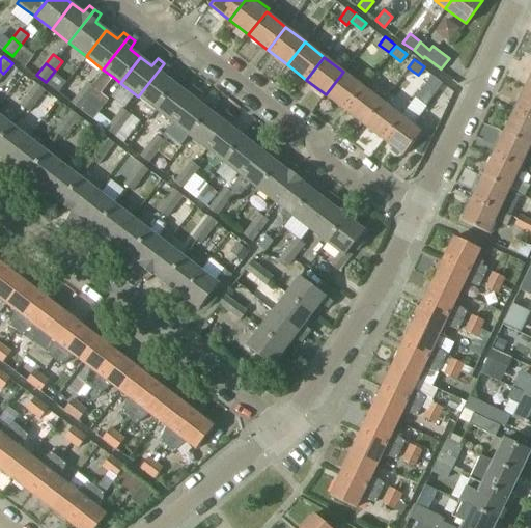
[(164,63),(138,96),(155,110),(175,84),(165,76),(164,75),(169,67),(164,63)]
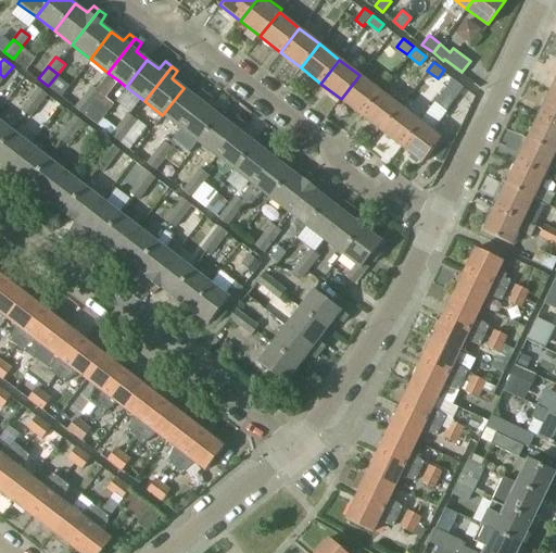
[(359,75),(341,99),(361,114),(379,90),(359,75)]
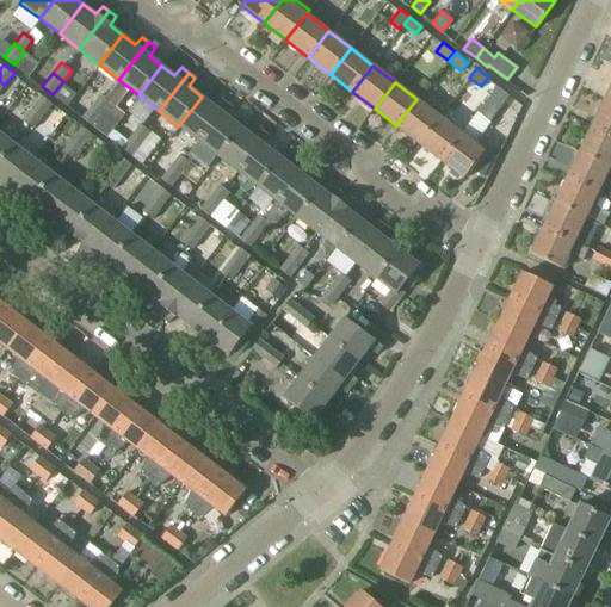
[(511,94),(498,85),(477,110),(491,119),(511,94)]
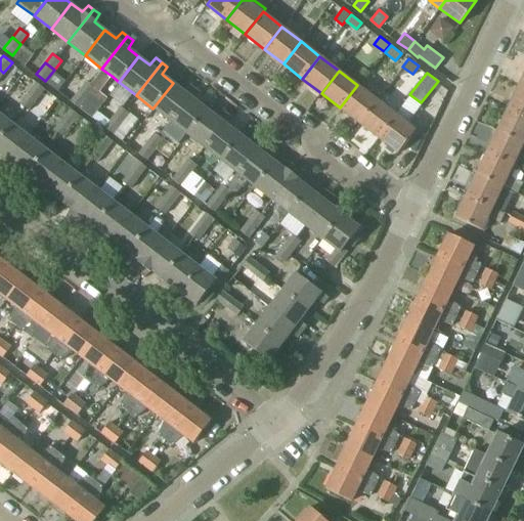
[(90,91),(95,85),(91,82),(87,79),(79,89),(87,95),(90,91)]
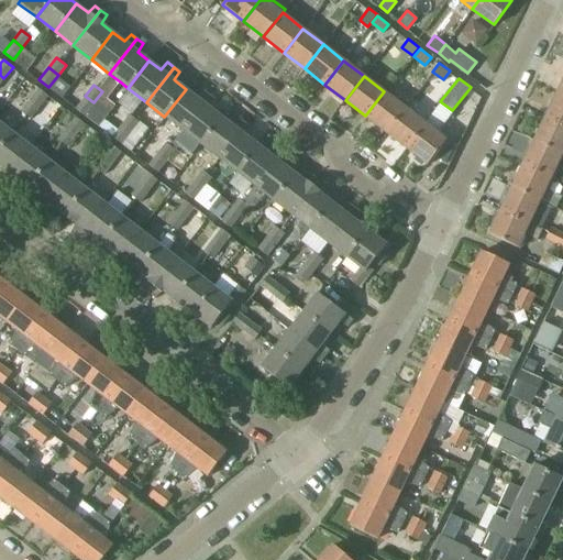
[(50,94),(39,87),(31,97),(41,105),(50,94)]
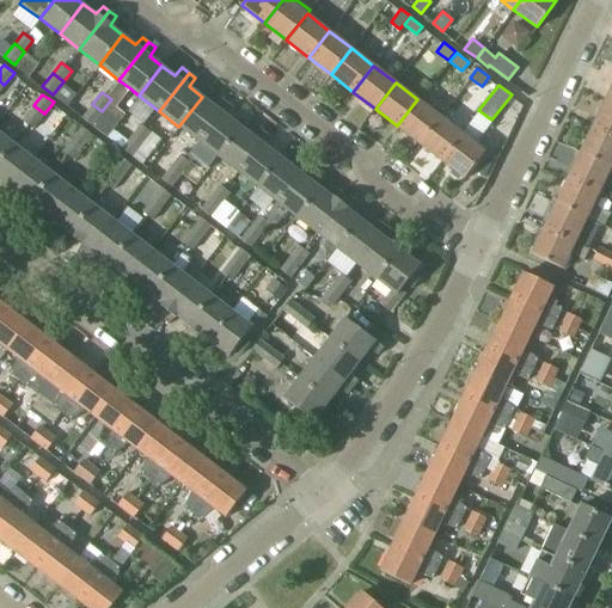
[(202,97),(178,127),(199,142),(228,103),(221,98),(213,105),(202,97)]
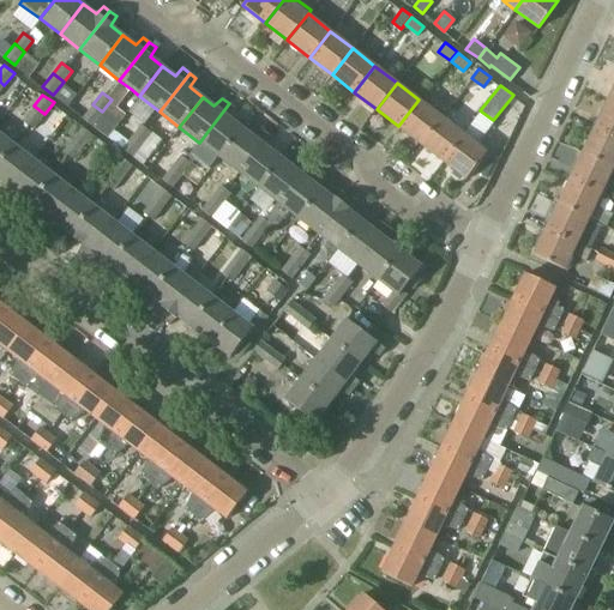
[(441,118),(419,100),(398,126),(421,144),(441,118)]
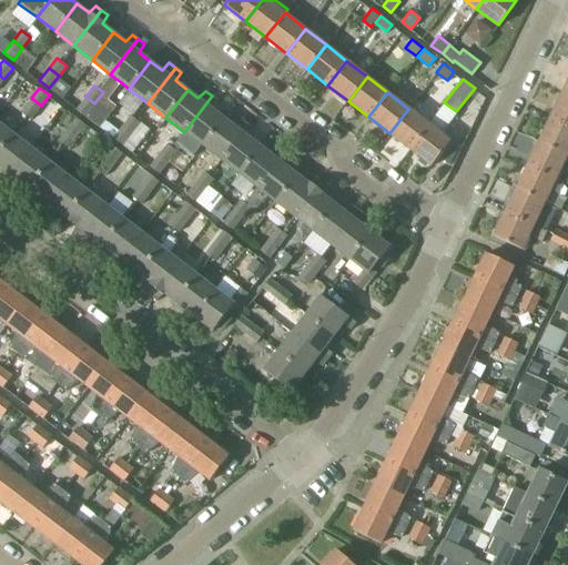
[(567,97),(561,94),(550,118),(567,125),(567,97)]
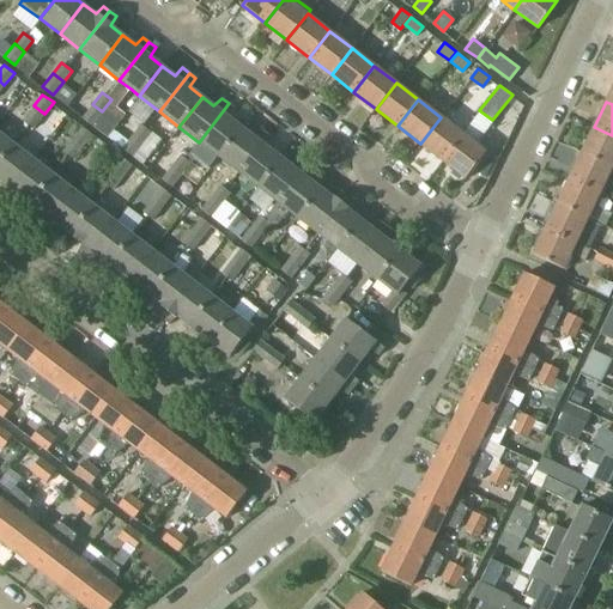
[(229,103),(199,142),(218,157),(242,127),(232,120),(229,117),(235,108),(229,103)]
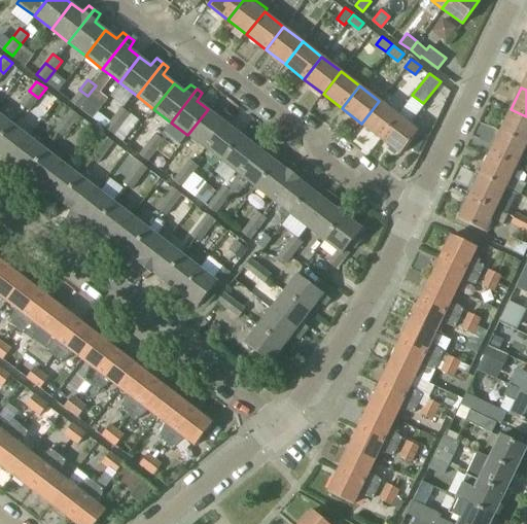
[(71,100),(79,106),(88,96),(79,90),(71,100)]
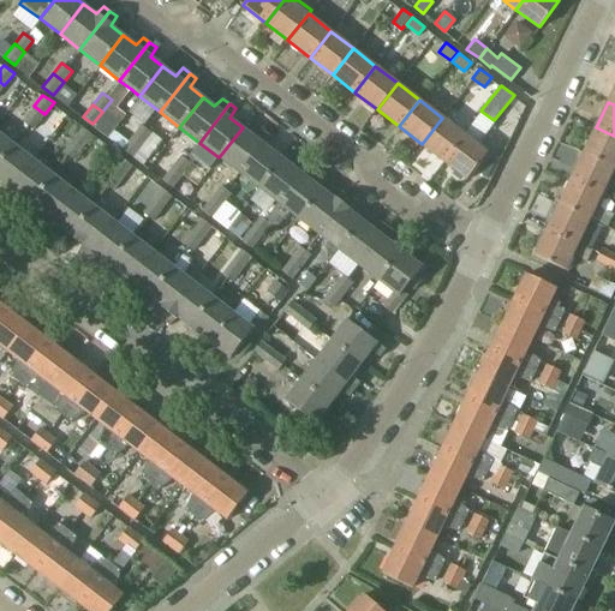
[(34,106),(24,120),(35,127),(45,114),(34,106)]
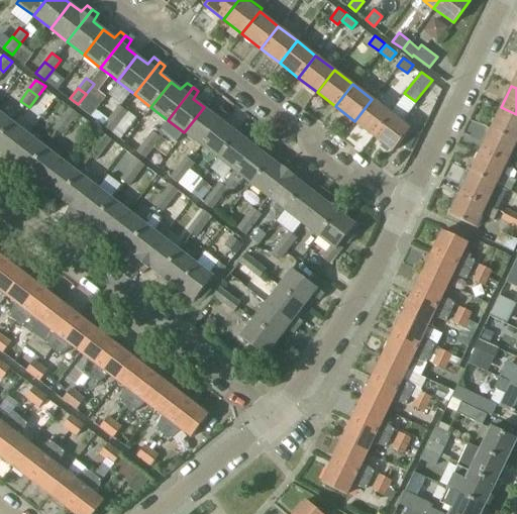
[(78,104),(91,114),(96,108),(102,100),(89,90),(86,94),(78,104)]
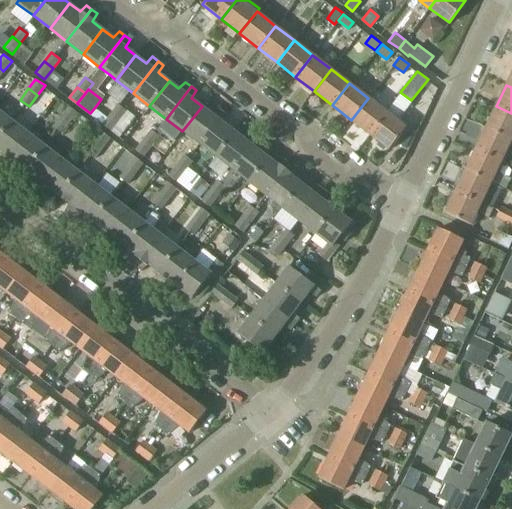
[(386,112),(368,98),(351,120),(369,134),(386,112)]
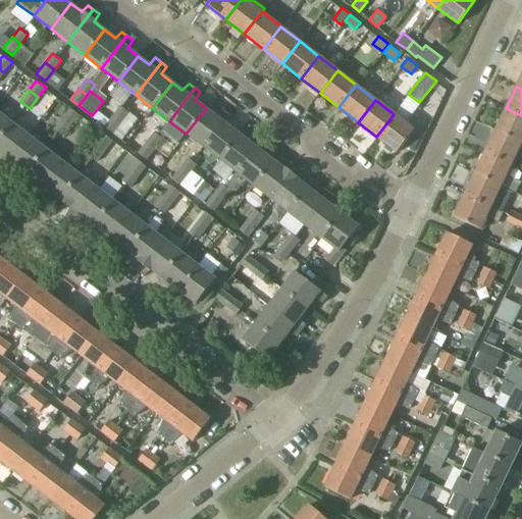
[(121,122),(128,112),(120,105),(112,115),(121,122)]
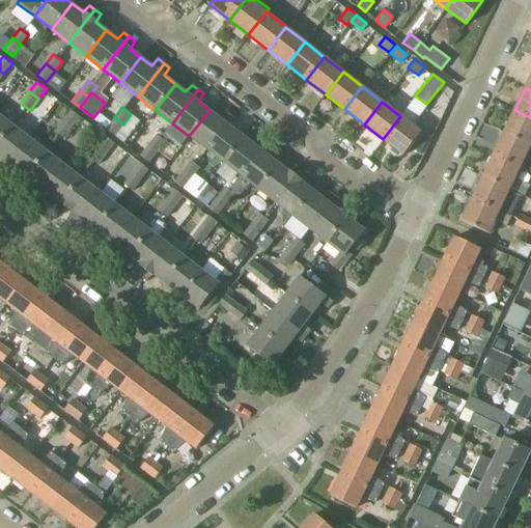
[(81,115),(72,109),(63,118),(73,127),(81,115)]
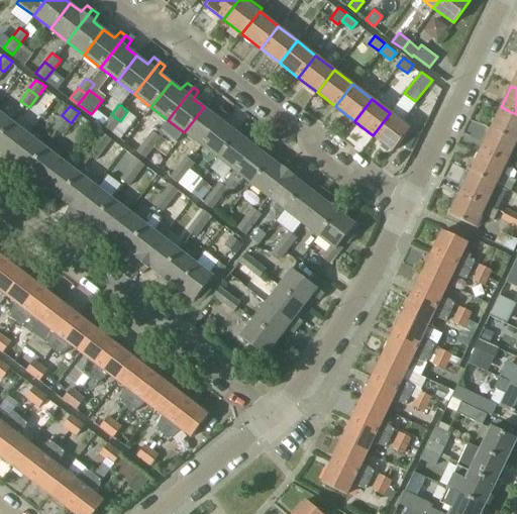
[(204,107),(184,132),(201,145),(220,120),(226,113),(220,108),(213,115),(204,107)]
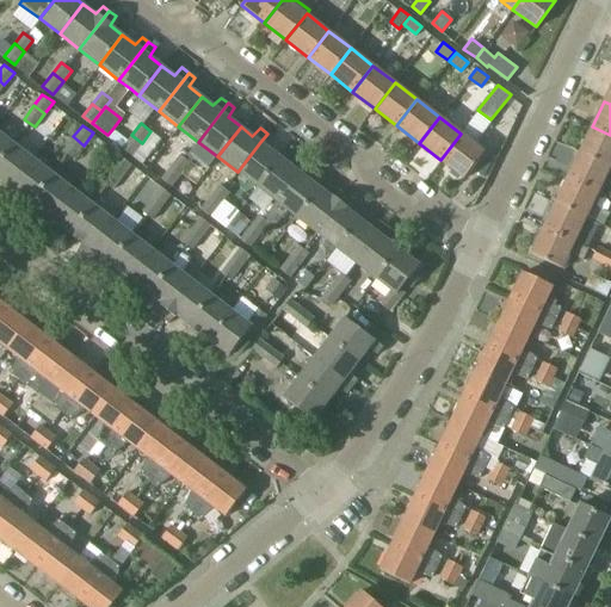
[(610,135),(592,127),(579,152),(610,167),(610,165),(610,135)]
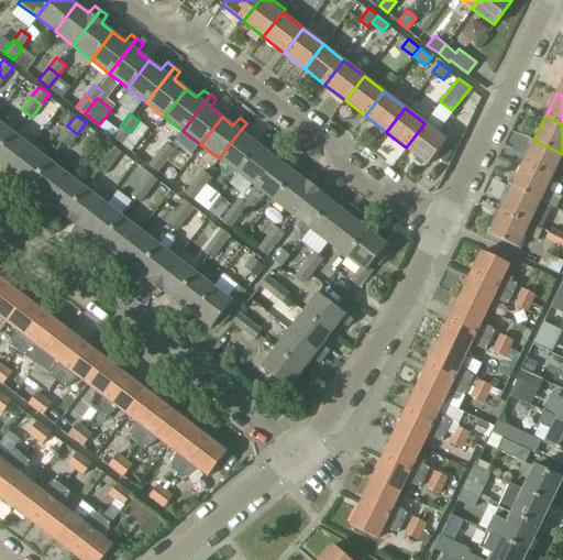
[(0,120),(0,144),(11,130),(0,120)]
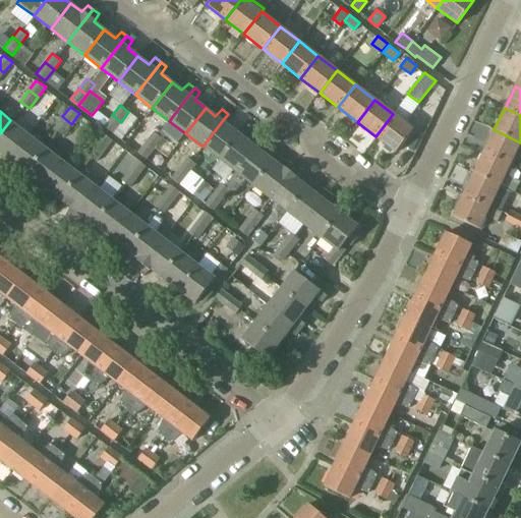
[(395,152),(413,129),(393,114),(375,136),(395,152)]
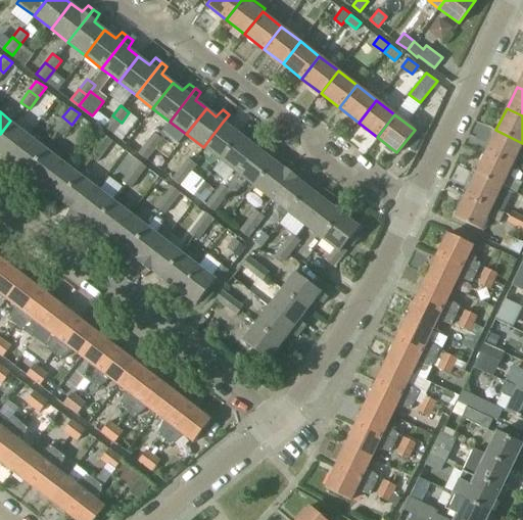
[(104,126),(113,133),(122,123),(112,115),(104,126)]
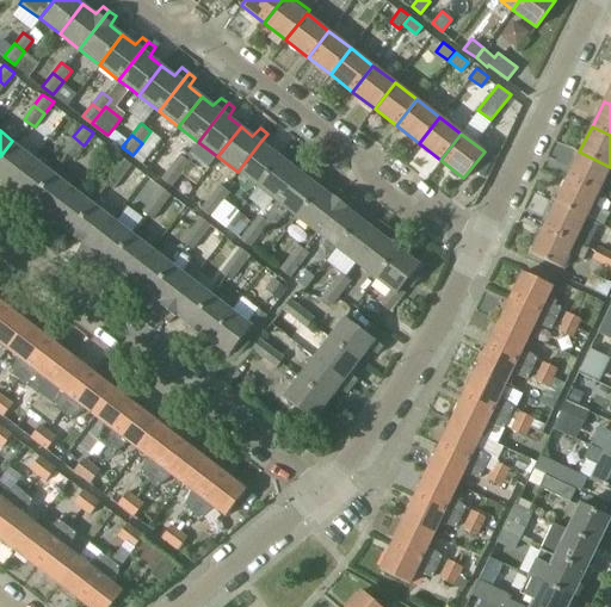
[(73,136),(63,149),(74,158),(84,146),(73,136)]
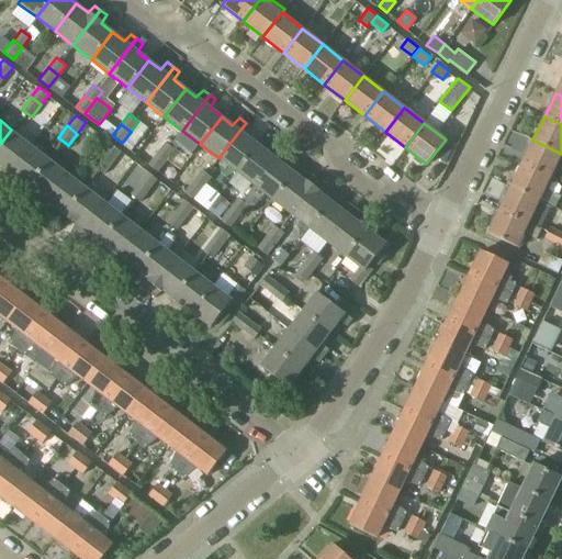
[(11,130),(0,144),(0,166),(1,167),(0,169),(0,177),(2,179),(30,143),(11,130)]
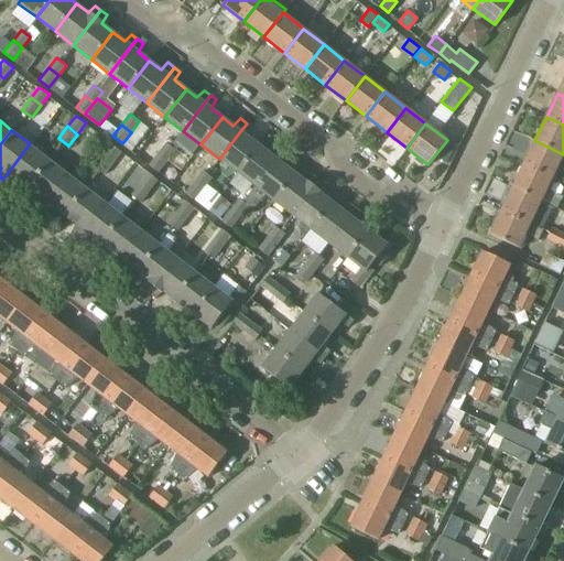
[(240,131),(219,159),(237,173),(259,146),(240,131)]
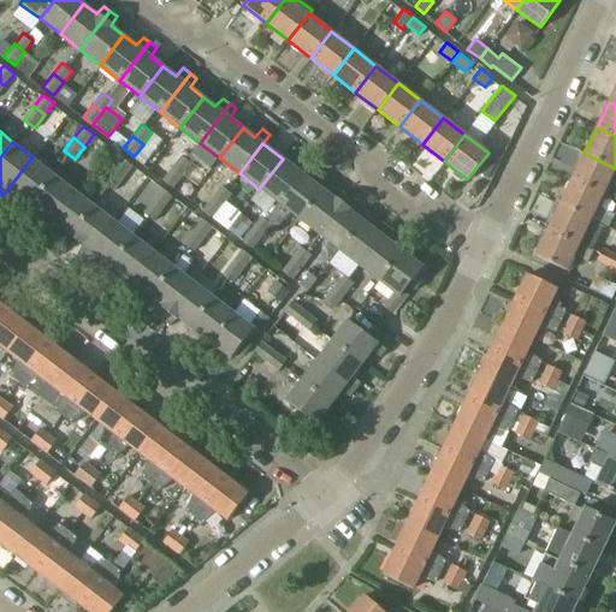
[(184,173),(193,161),(182,153),(172,165),(184,173)]
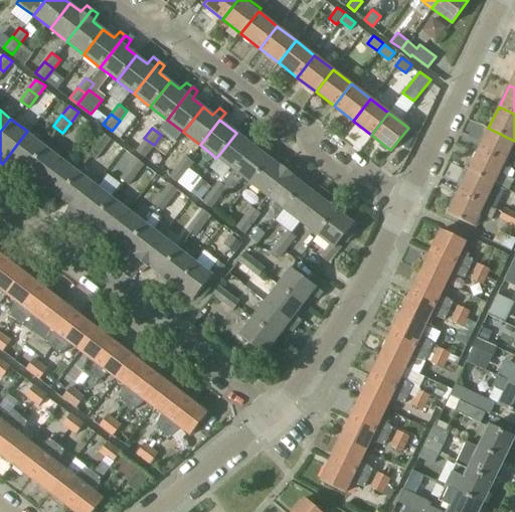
[(488,128),(478,149),(504,162),(505,160),(514,141),(488,128)]
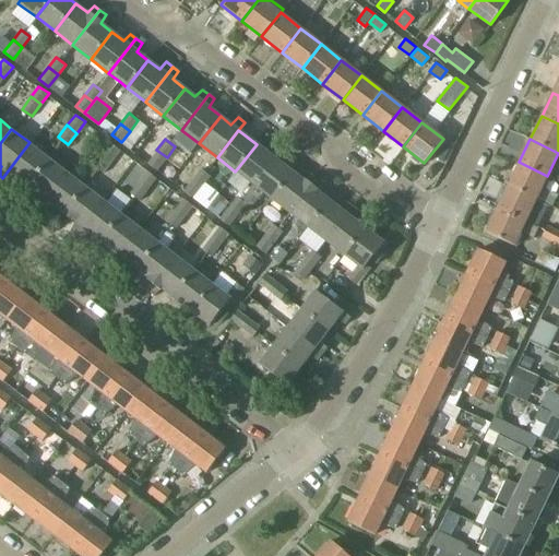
[(30,142),(2,178),(9,184),(15,177),(25,185),(47,156),(30,142)]
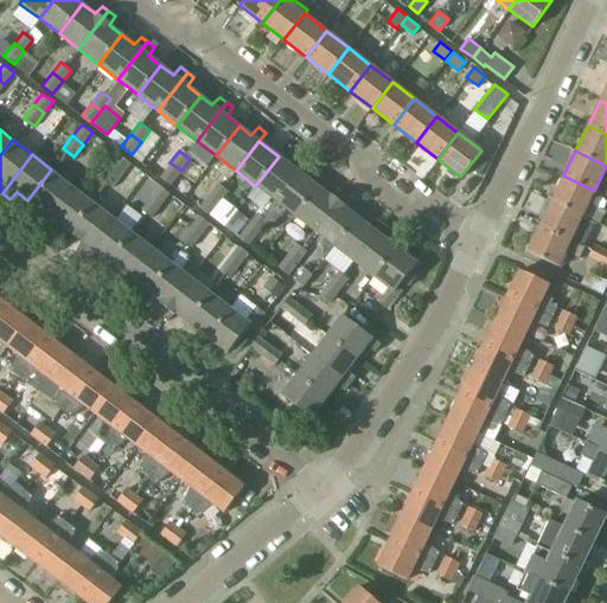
[(132,162),(121,154),(112,165),(122,174),(132,162)]
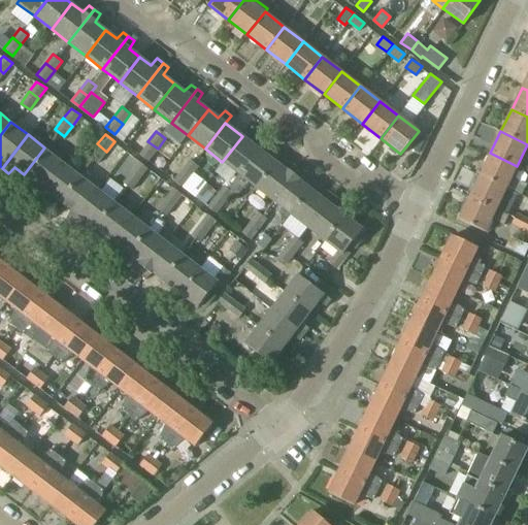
[(242,136),(222,162),(238,174),(239,175),(260,150),(258,149),(242,136)]
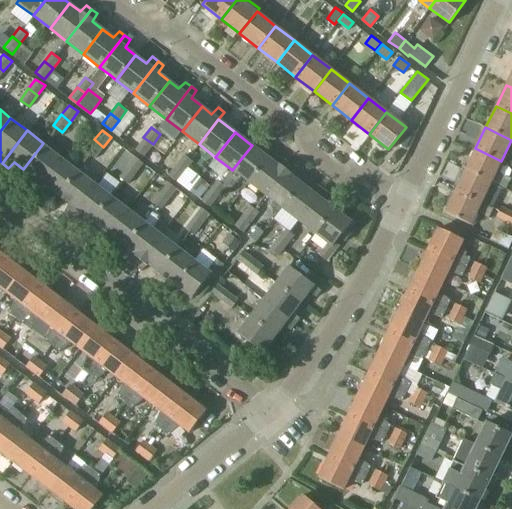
[(135,148),(144,155),(153,144),(143,137),(135,148)]
